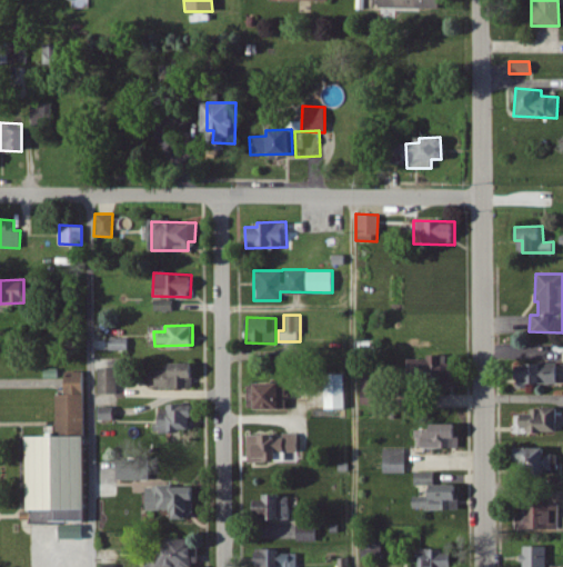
[(408,381),(435,383),(435,372),(451,372),(452,356),(429,355),(428,359),(408,359),(408,381)]
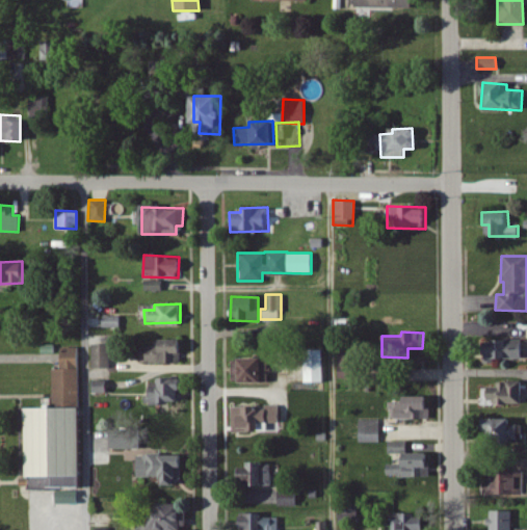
[(486,360),(523,361),(523,340),(488,339),(486,360)]
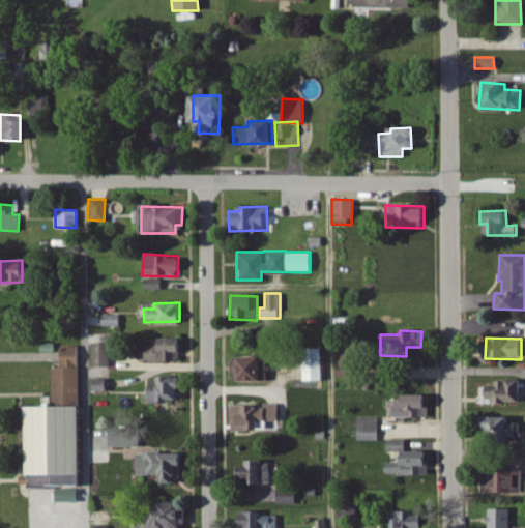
[(176,361),(176,352),(183,352),(182,339),(155,339),(155,345),(144,345),(144,362),(176,361)]
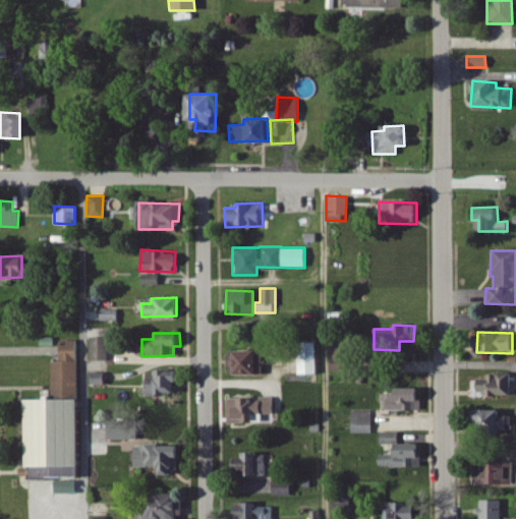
[(88,360),(105,359),(105,336),(87,337),(88,360)]
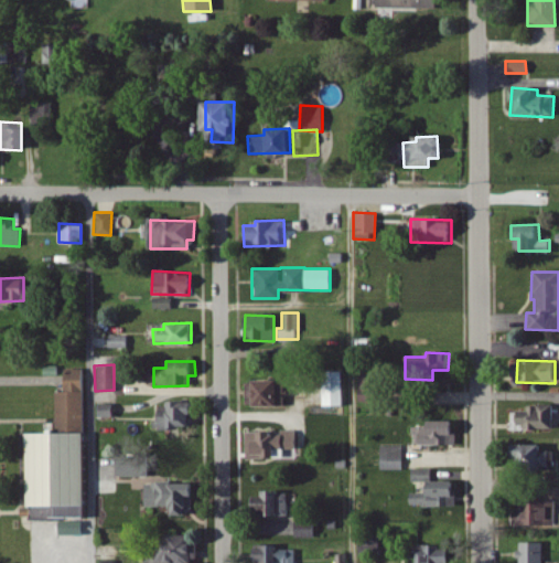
[(60,369),(61,392),(51,392),(52,433),(24,434),(25,505),(31,505),(31,517),(82,516),(78,369),(60,369)]
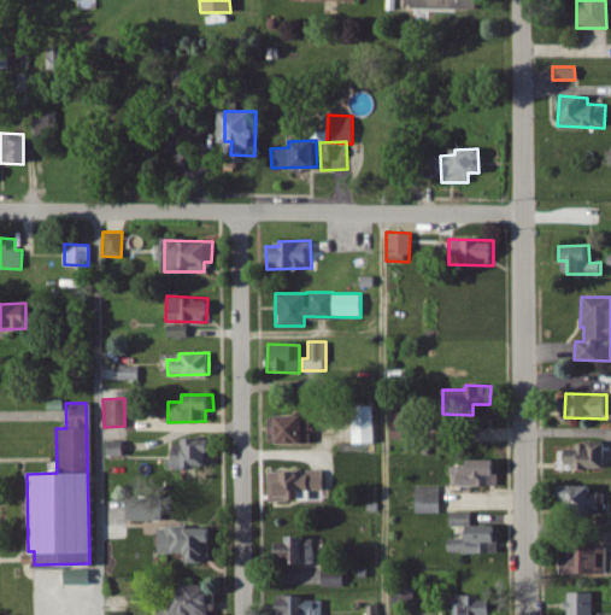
[(352,443),(374,443),(374,408),(352,409),(352,443)]
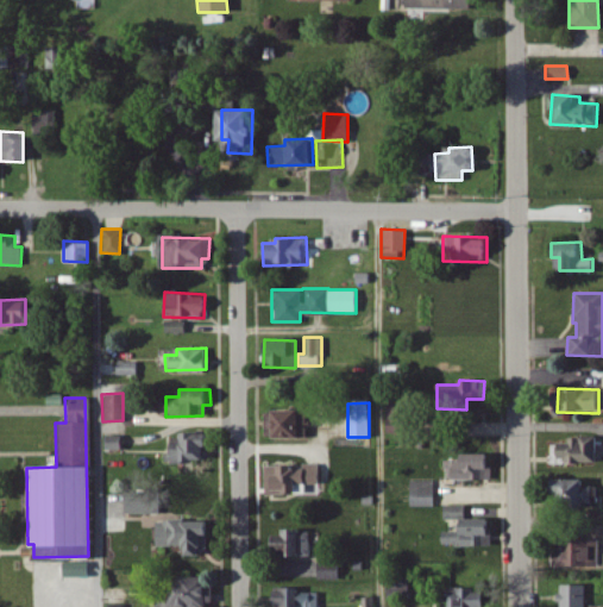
[(275,411),(275,439),(308,438),(307,410),(275,411)]
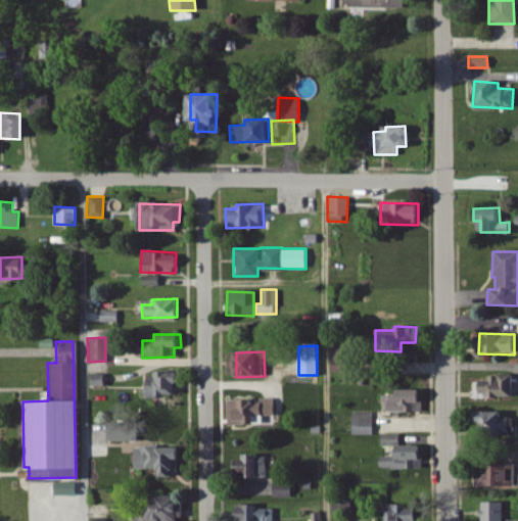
[(177,371),(141,373),(142,396),(178,395),(177,371)]
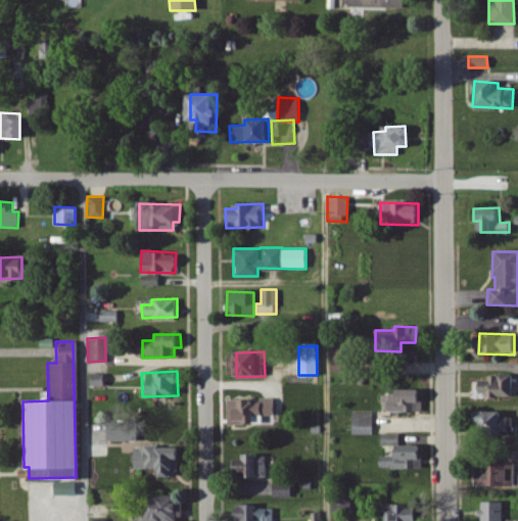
[(104,373),(88,374),(88,385),(104,384),(104,373)]
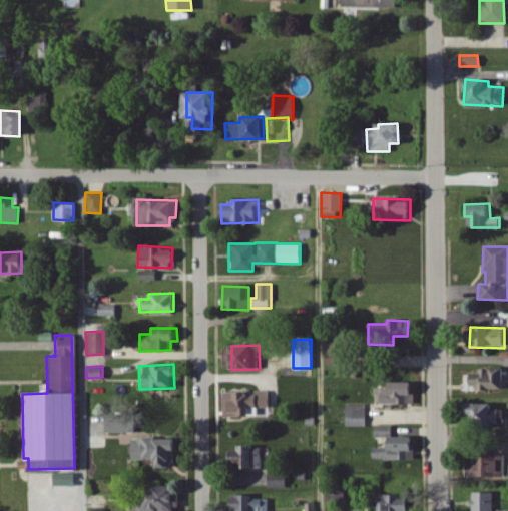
[(464,373),(464,391),(476,390),(505,389),(504,368),(482,369),(482,373),(464,373)]
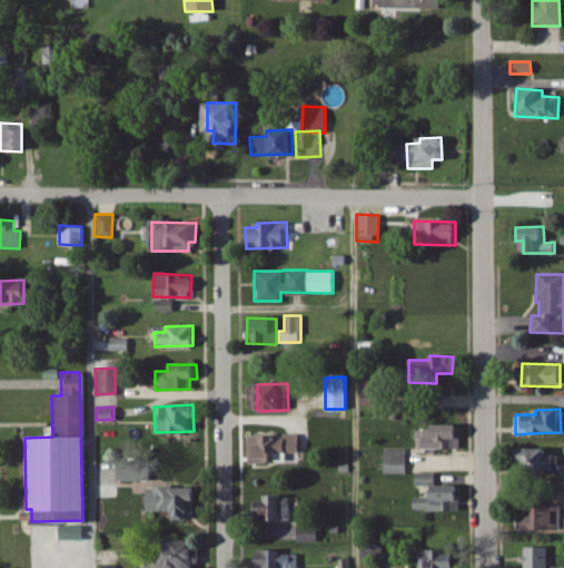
[(459,427),(414,426),(414,448),(459,449),(459,427)]
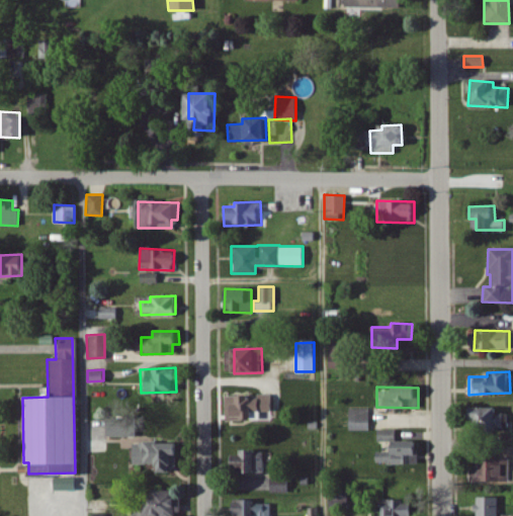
[(226,420),(272,419),(271,394),(255,394),(255,395),(226,396),(226,420)]
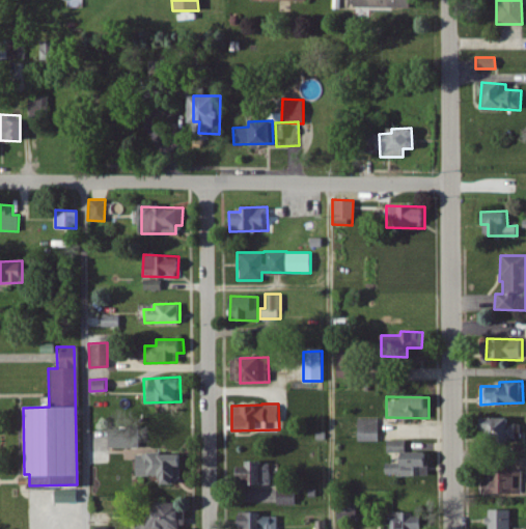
[(516,418),(485,417),(483,440),(515,441),(516,418)]
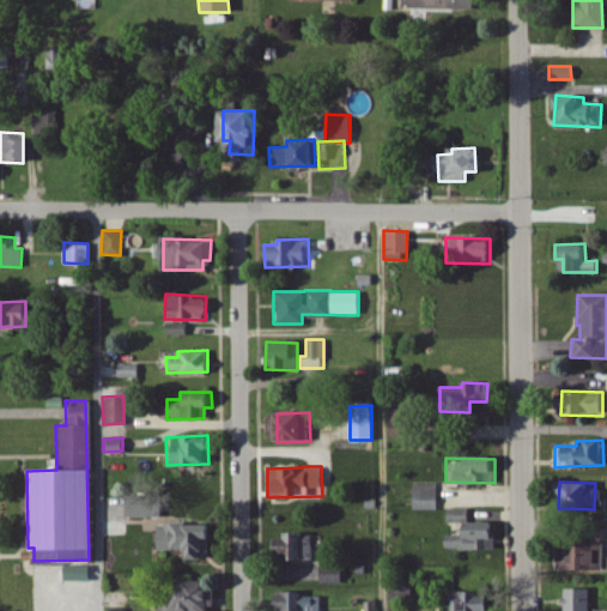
[(435,484),(410,483),(410,509),(435,509),(435,484)]
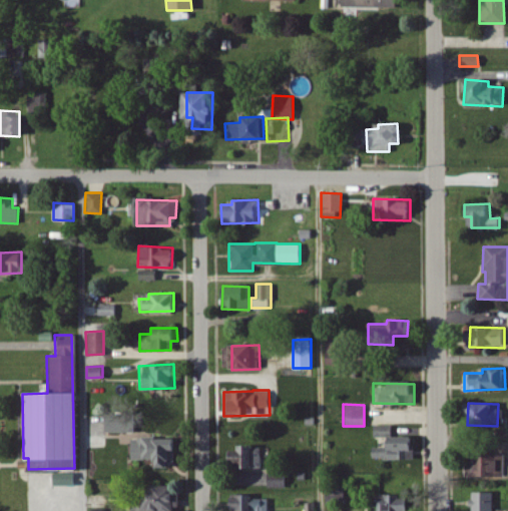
[(132,432),(132,414),(104,414),(104,432),(132,432)]
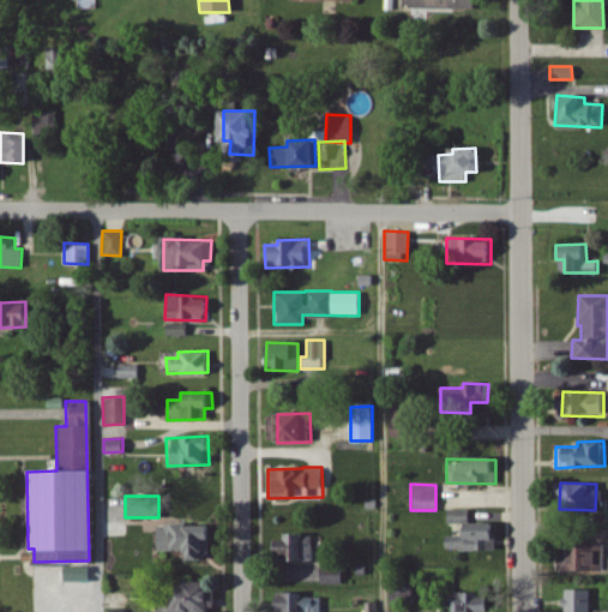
[(497,550),(497,522),(468,523),(468,509),(445,510),(445,534),(443,534),(443,551),(497,550)]
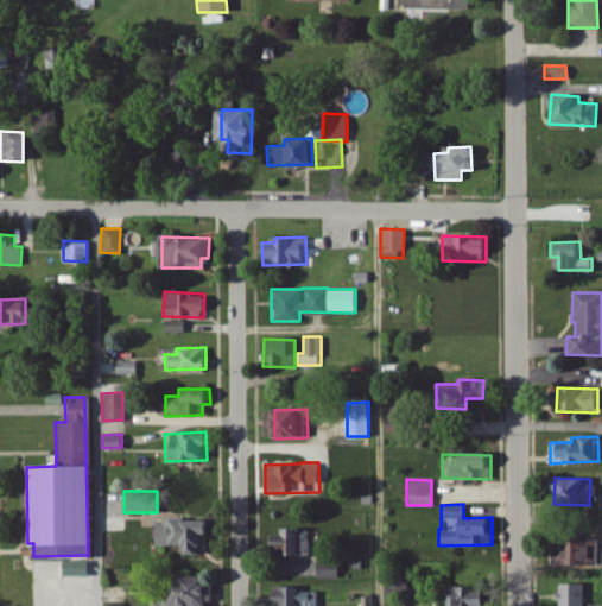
[(182,555),(207,555),(208,521),(154,519),(154,544),(182,545),(182,555)]
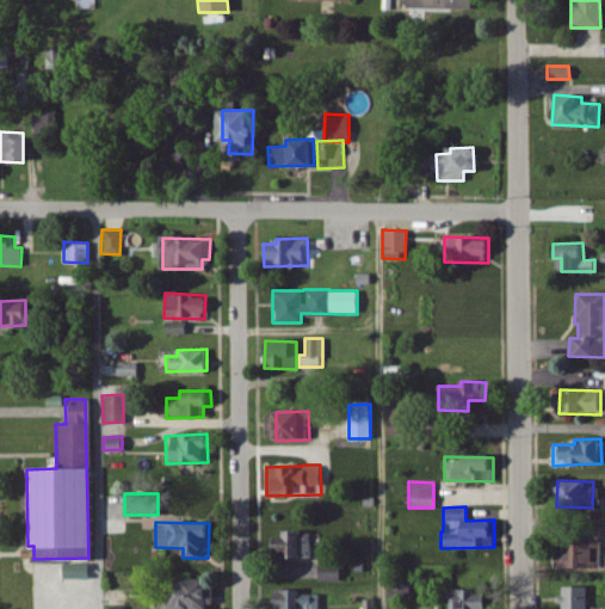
[(312,534),(271,533),(271,557),(310,558),(312,534)]
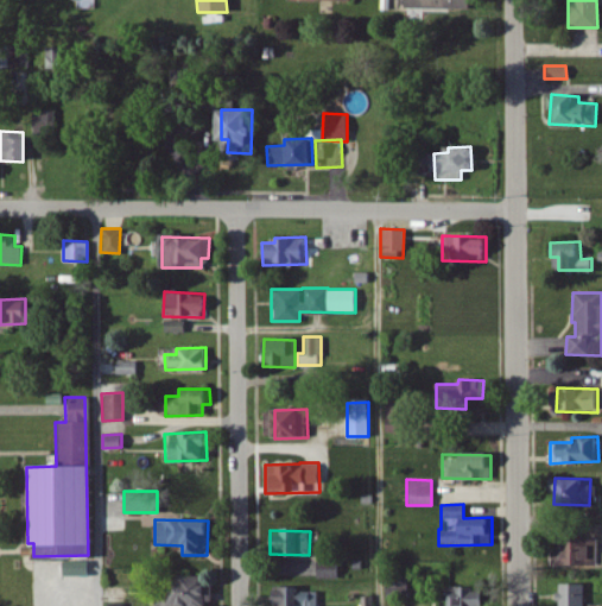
[(597,538),(556,538),(555,565),(597,566),(597,538)]
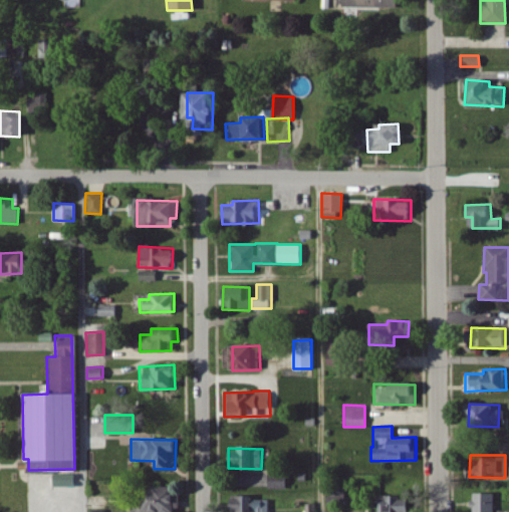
[(74,486),(74,474),(51,474),(51,486),(74,486)]
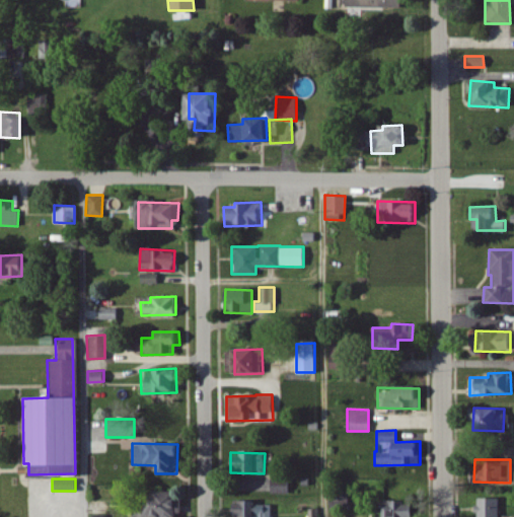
[(271,479),(272,493),(289,493),(288,479),(271,479)]
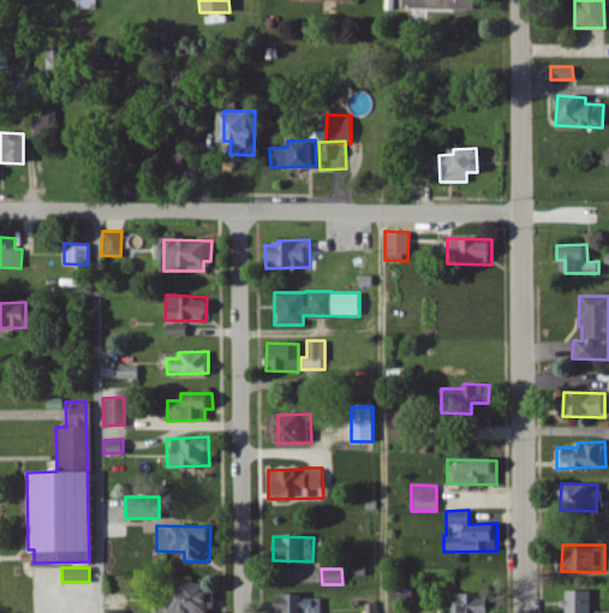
[(212,612),(213,583),(169,582),(168,612),(212,612)]
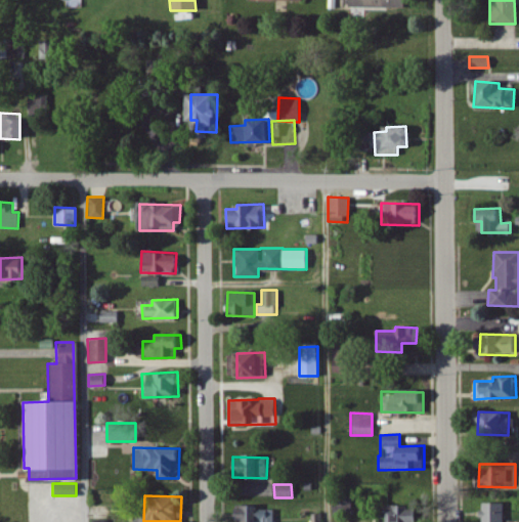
[(502,521),(503,503),(479,503),(478,521),(502,521)]
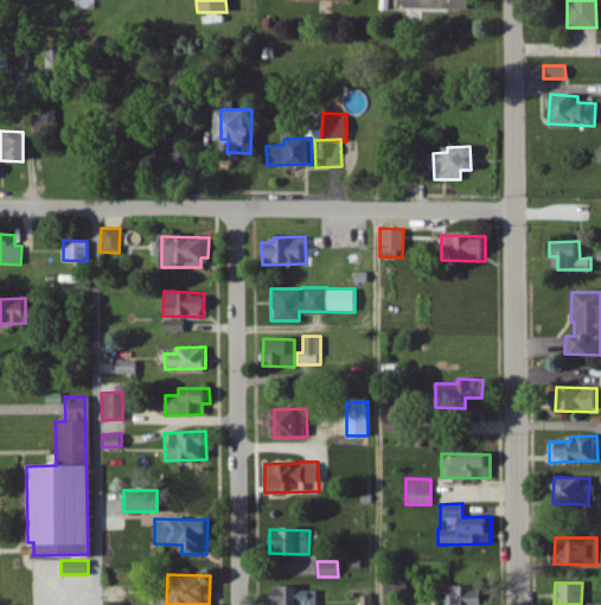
[(315,604),(315,591),(300,591),(300,585),(273,586),(273,604),(315,604)]
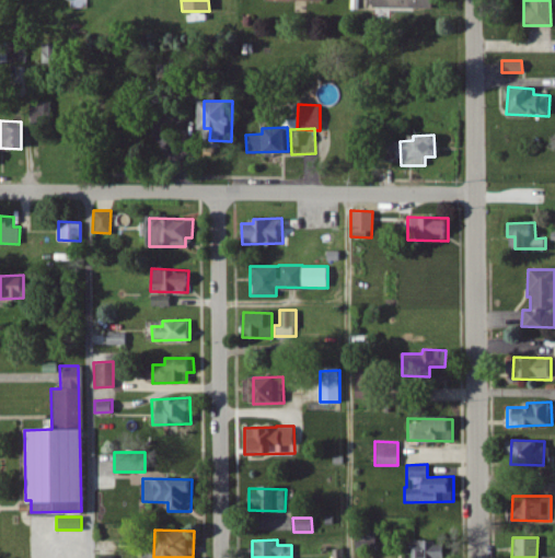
[(446,557),(447,541),(412,539),(412,557),(446,557)]
